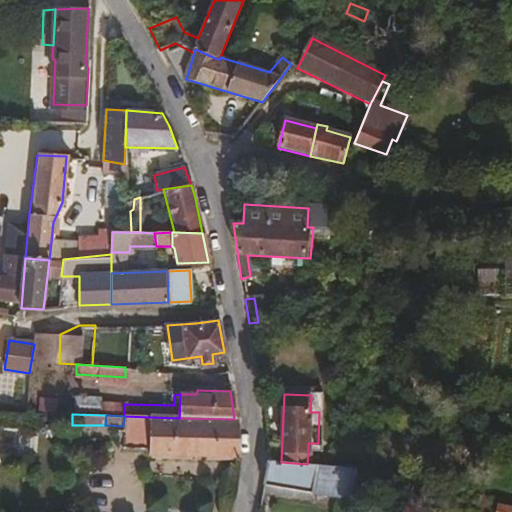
[(149,449),(150,417),(124,416),(123,426),(123,449),(149,449)]
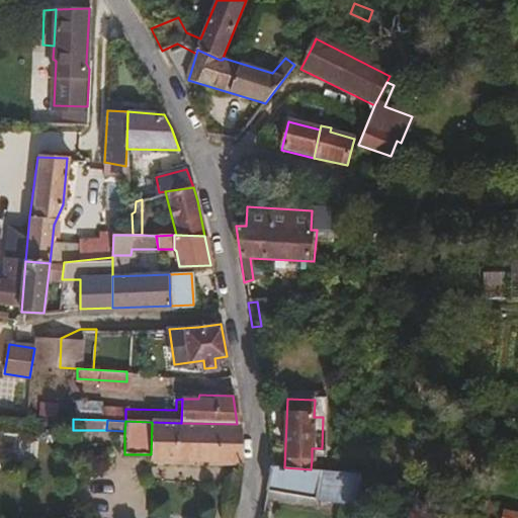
[(240,461),(242,431),(238,430),(237,424),(181,423),(152,422),(151,454),(150,458),(240,461)]
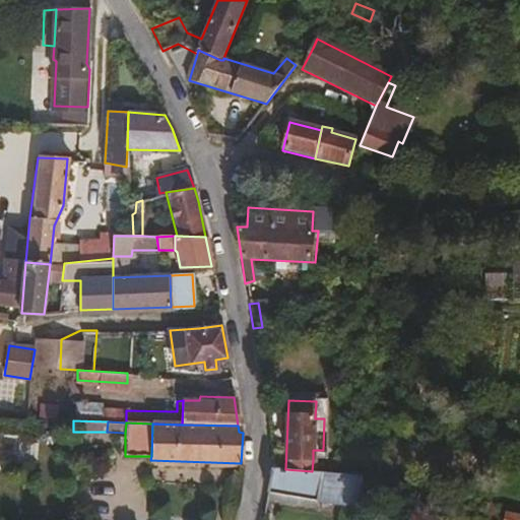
[(322,460),(323,450),(313,450),(313,460),(322,460)]
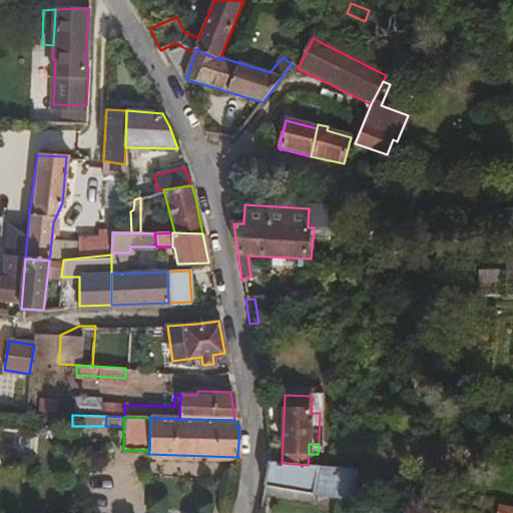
[(371,477),(371,473),(359,470),(308,465),(282,463),(269,463),(264,488),(357,495),(359,482),(365,482),(369,480),(371,477)]
